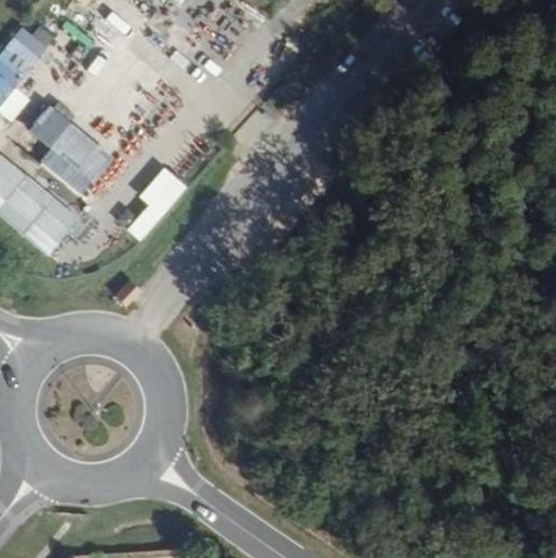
[(23,28),(0,56),(0,78),(11,86),(44,46),(23,28)]
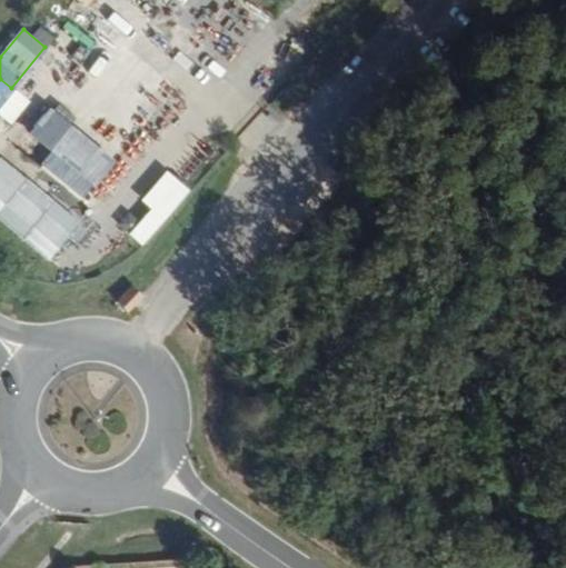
[(0,101),(11,88),(0,79),(0,101)]
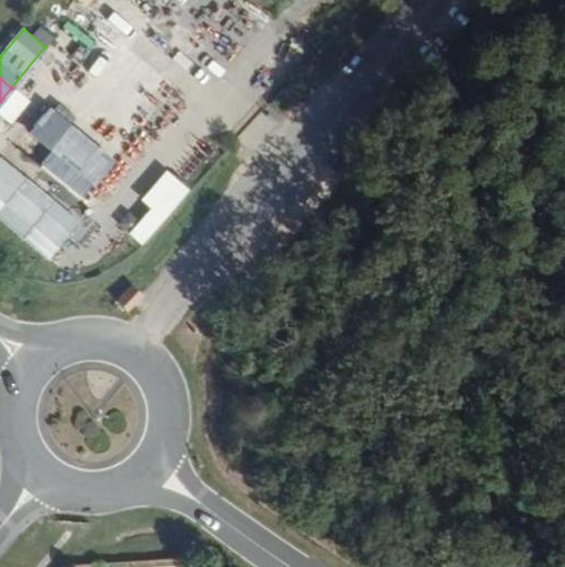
[(93,186),(114,161),(50,110),(29,135),(50,152),(91,184),(93,186)]
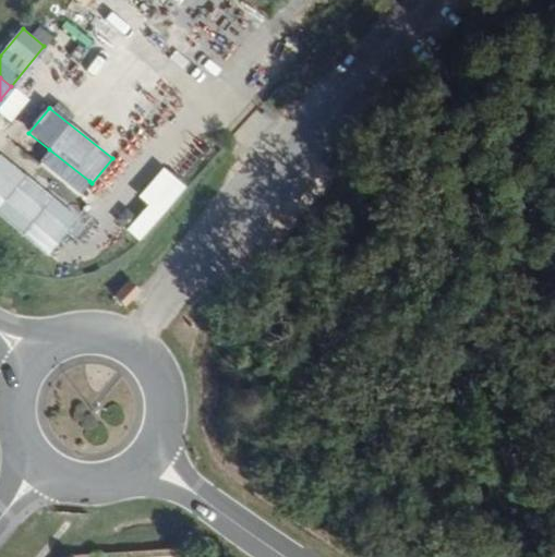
[(80,192),(89,181),(49,149),(40,160),(80,192)]
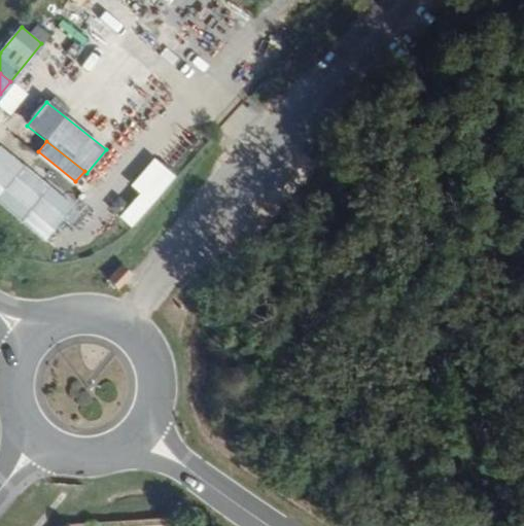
[(0,202),(46,240),(74,205),(0,145),(0,202)]
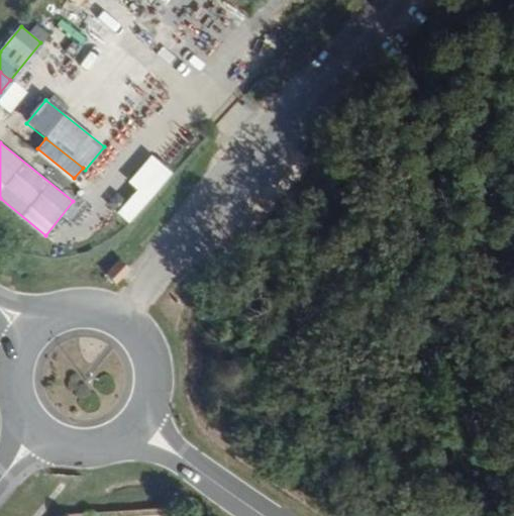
[(117,212),(127,221),(172,173),(152,156),(128,182),(137,189),(117,212)]
